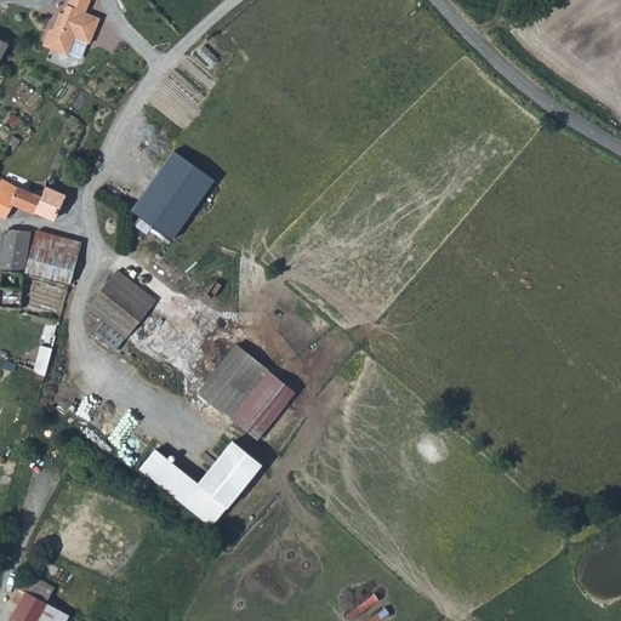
[(91,44),(101,20),(87,13),(92,0),(69,0),(60,26),(51,29),(44,46),(70,56),(77,39),(91,44)]
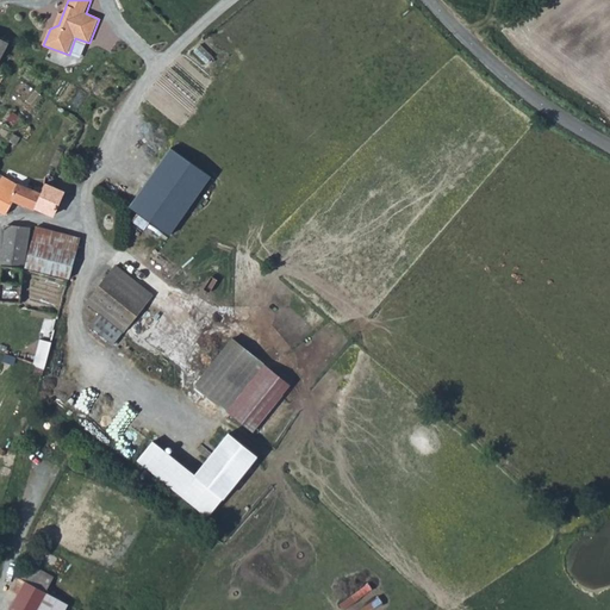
[(13,112),(8,119),(16,124),(20,117),(13,112)]
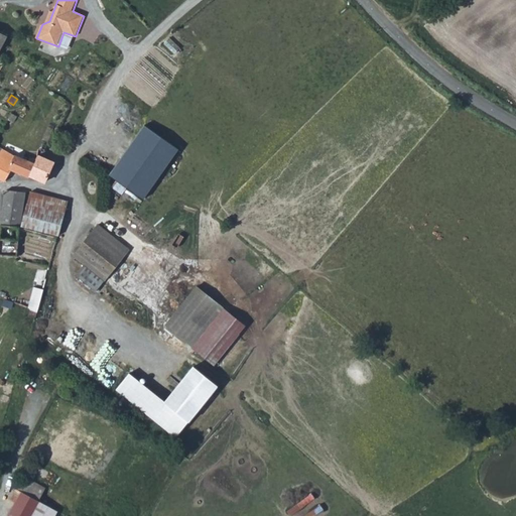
[(17,117),(11,113),(8,117),(7,118),(13,122),(17,117)]
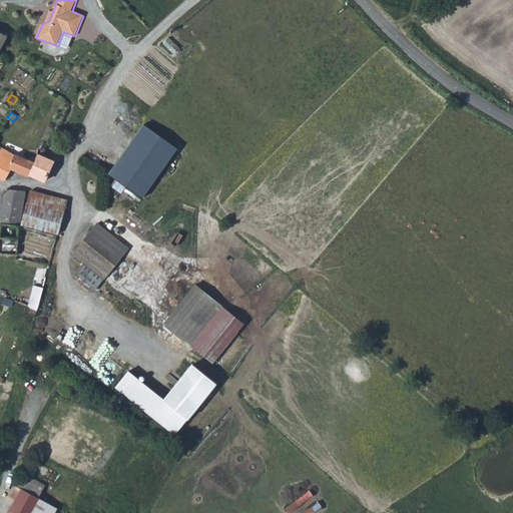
[(48,126),(39,148),(44,150),(53,128),(48,126)]
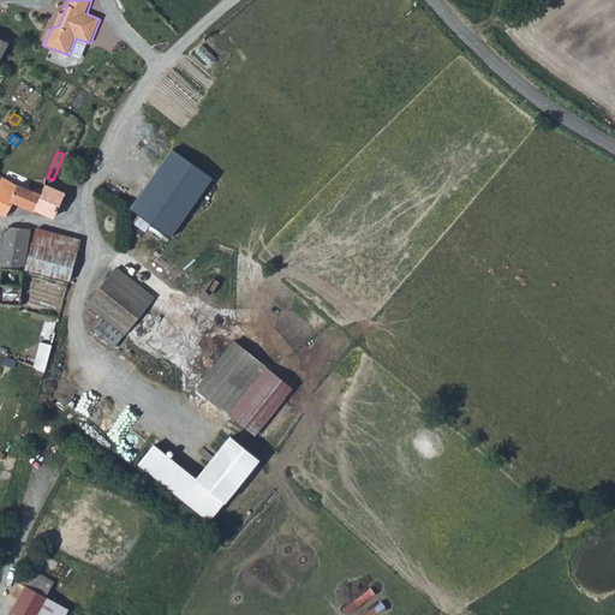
[(135,212),(175,239),(195,212),(216,180),(175,153),(135,212)]
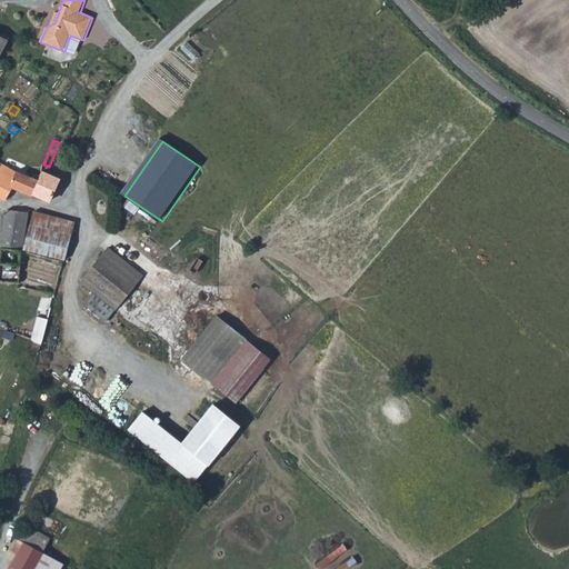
[(32,196),(33,193),(40,176),(35,175),(32,179),(17,171),(17,172),(0,162),(0,198),(5,200),(12,188),(32,196)]
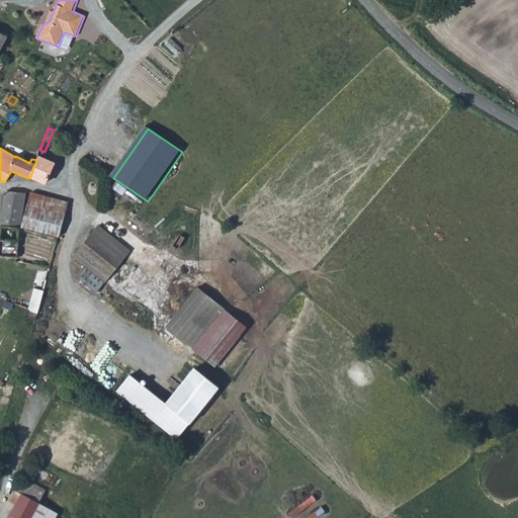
[(38,156),(36,160),(30,176),(46,183),(54,164),(38,156)]
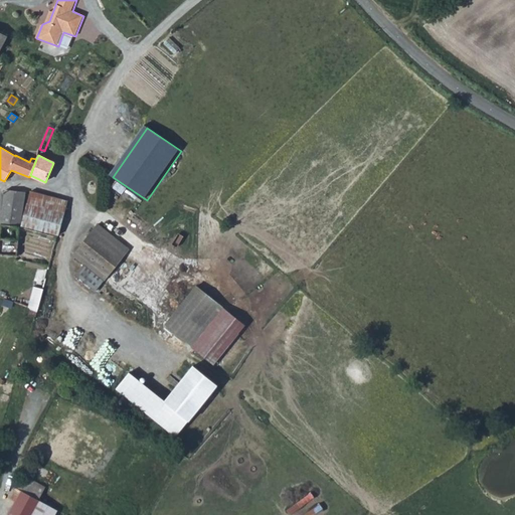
[(6,190),(1,223),(20,227),(20,216),(22,216),(26,192),(6,190)]
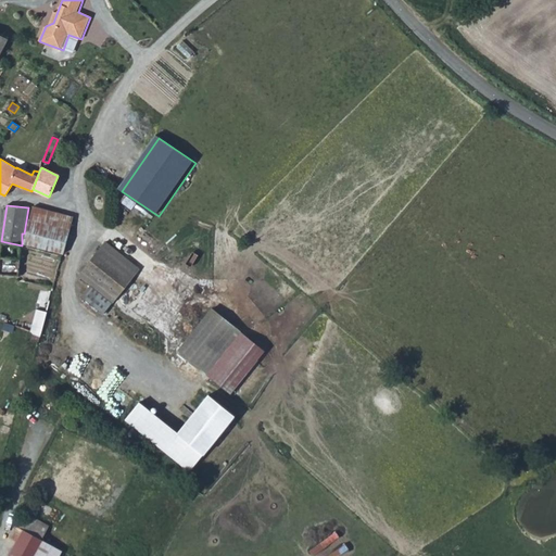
[(24,243),(63,253),(73,216),(33,206),(24,243)]
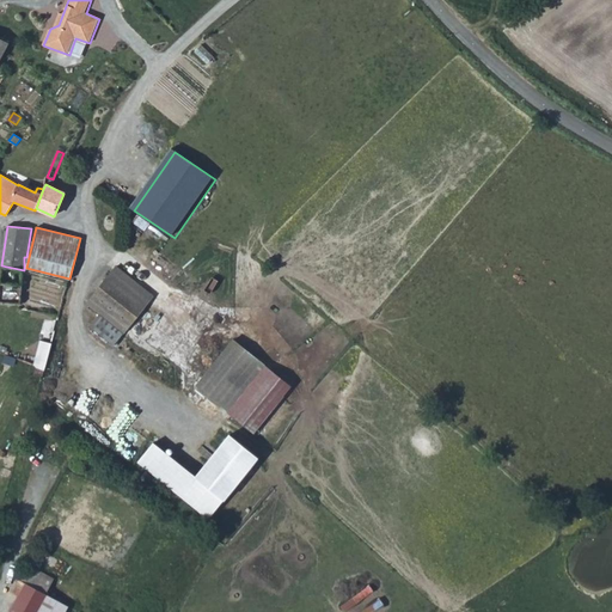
[(0,303),(22,305),(24,270),(1,265),(0,283),(0,303)]
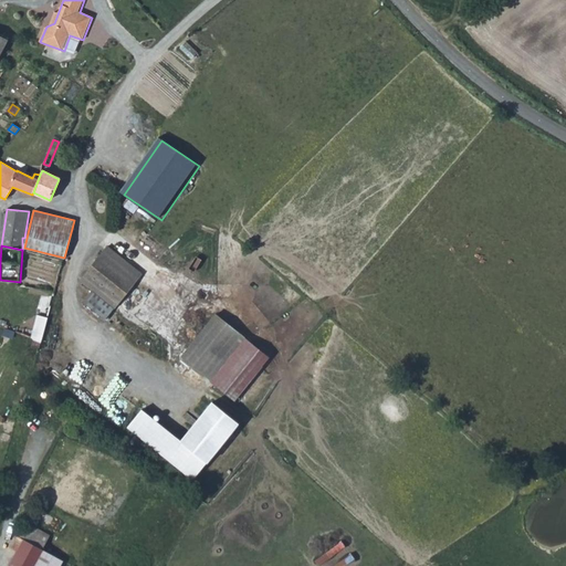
[(105,320),(143,273),(107,245),(80,280),(93,290),(83,302),(105,320)]
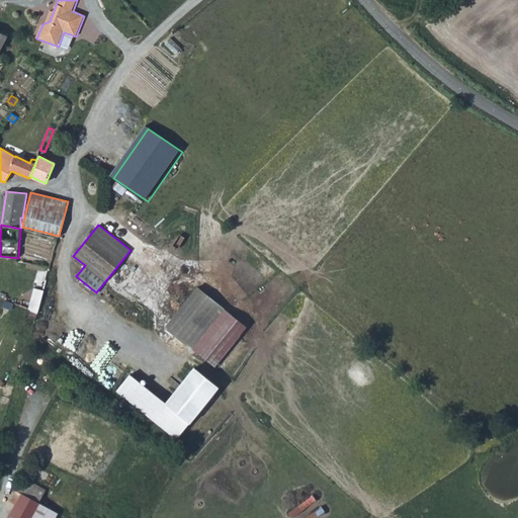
[(169,327),(218,369),(249,330),(201,287),(169,327)]
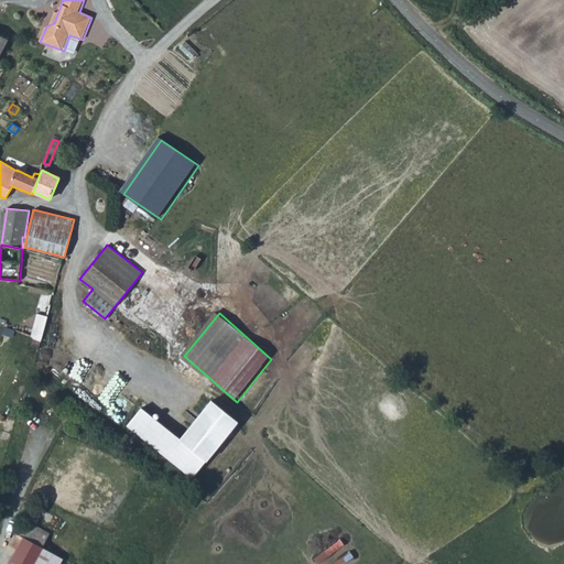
[(31,337),(41,342),(47,316),(38,314),(31,337)]
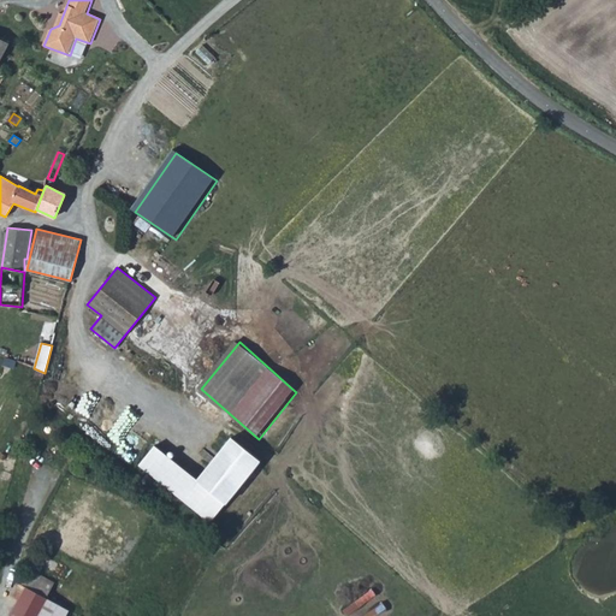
[(154,444),(140,462),(212,521),(261,458),(232,436),(197,479),(154,444)]
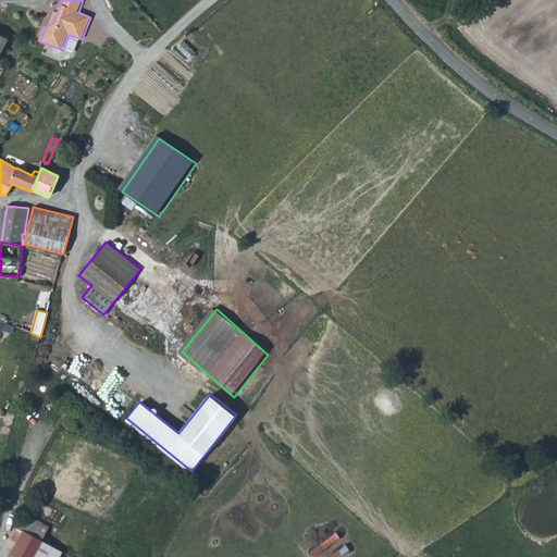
[(34,556),(45,542),(52,528),(35,519),(26,514),(2,556),(34,556)]
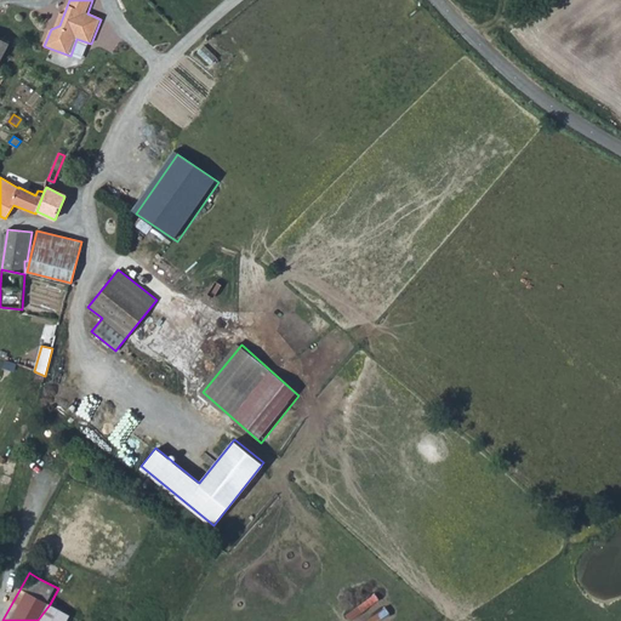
[(376,593),(346,614),(349,620),(379,620),(389,614),(376,593)]
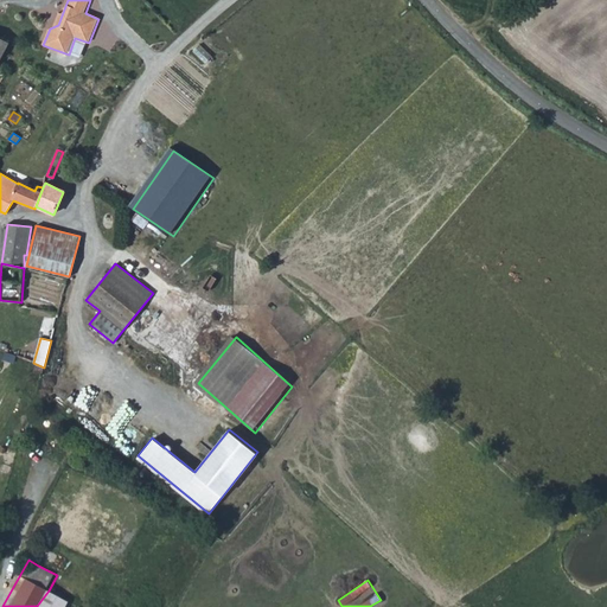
[(37,606),(64,606),(68,601),(49,590),(37,606)]
